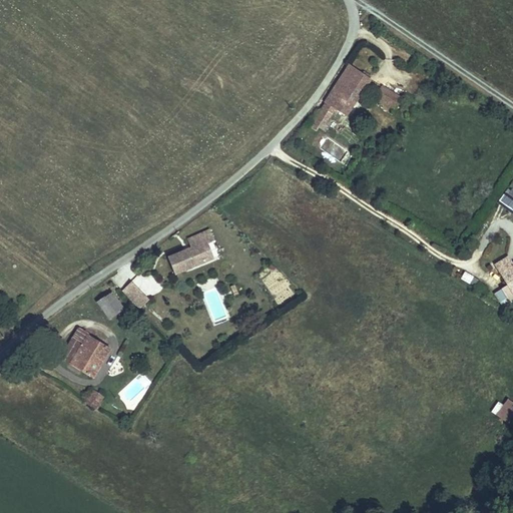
[(369,81),(348,67),(324,102),(348,116),(369,81)]
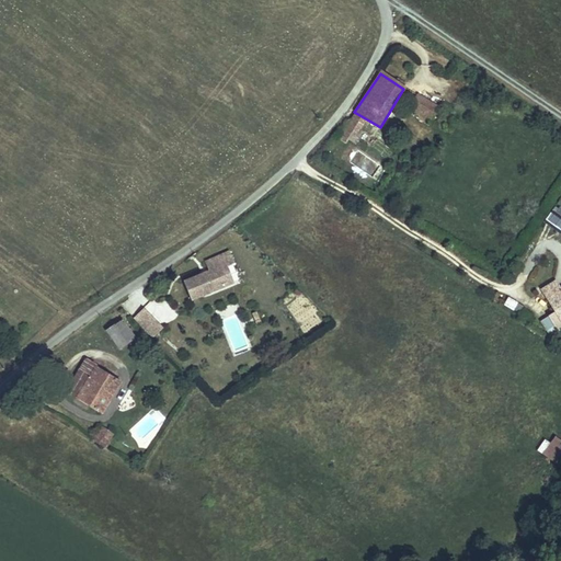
[(439,110),(443,104),(424,94),(421,100),(439,110)]
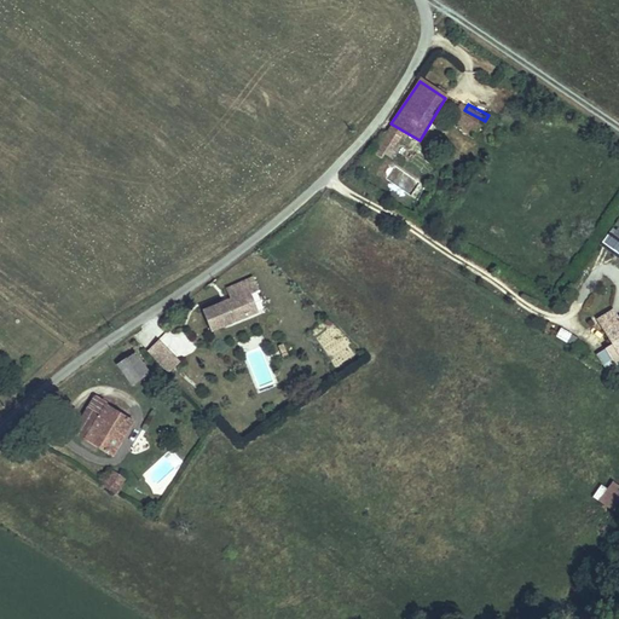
[(485,121),(464,110),(458,108),(450,122),(476,136),(485,121)]
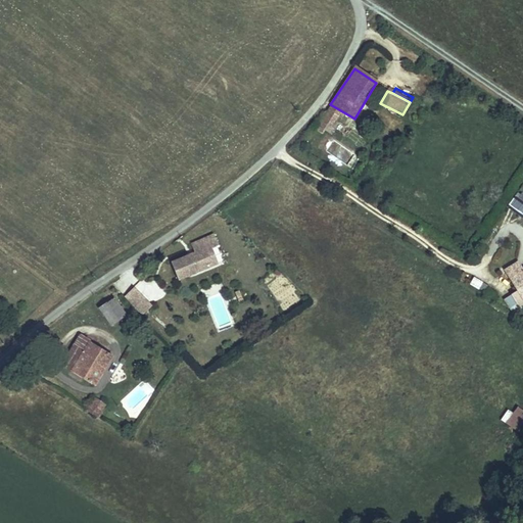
[(335,131),(340,123),(325,113),(319,126),(324,129),(326,126),(335,131)]
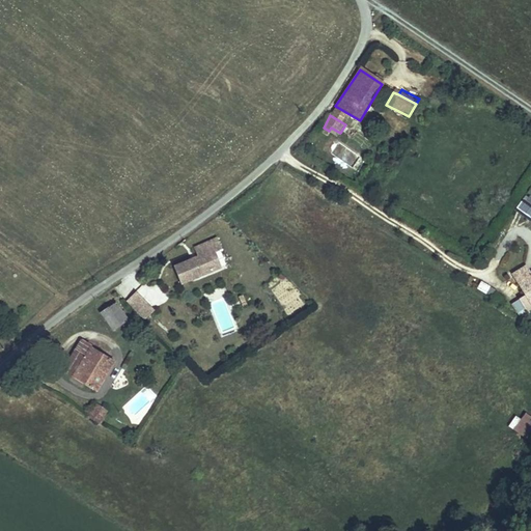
[(334,141),(328,155),(355,167),(360,155),(334,141)]
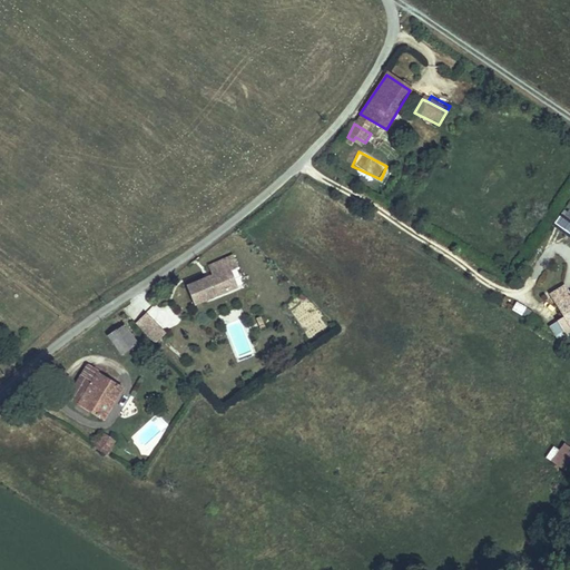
[(219,295),(245,285),(233,254),(207,264),(219,295)]
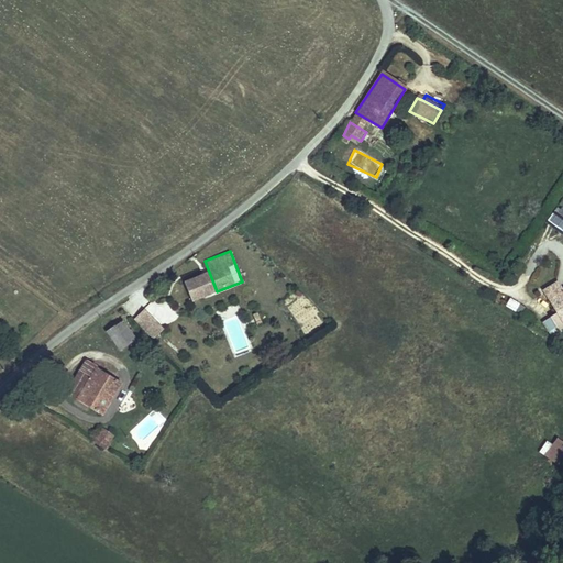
[(184,280),(191,301),(212,294),(205,272),(184,280)]
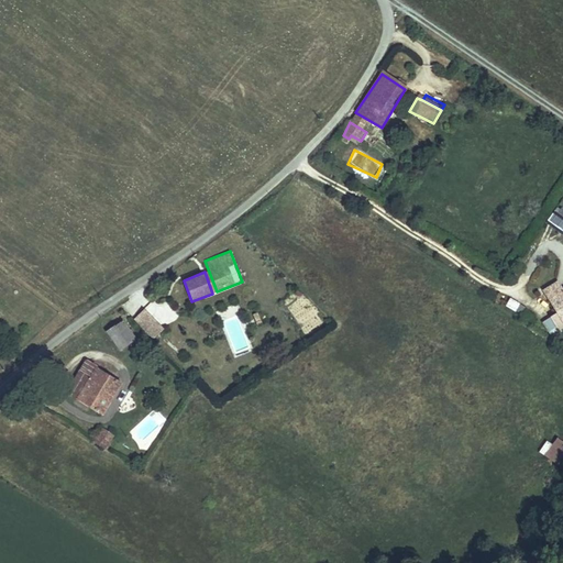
[(122,306),(134,318),(154,298),(142,286),(122,306)]
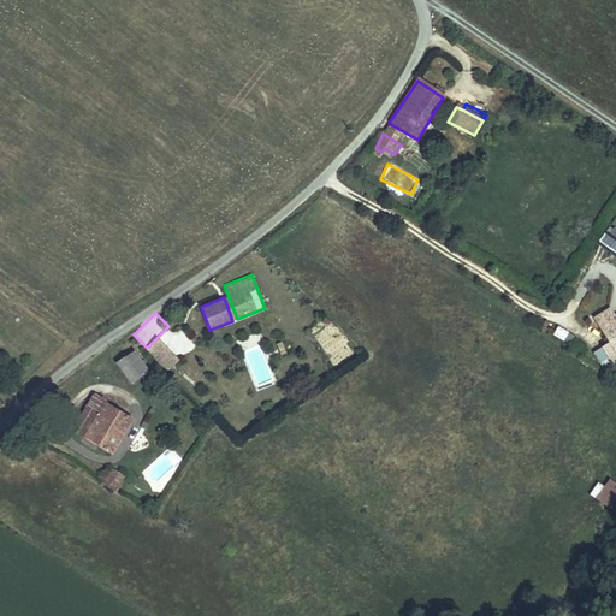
[(615,317),(605,323),(599,313),(585,323),(606,356),(615,349),(615,317)]
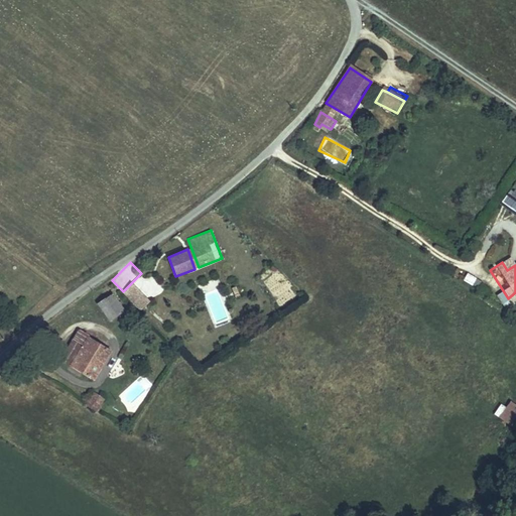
[(467,273),(464,281),(479,287),(482,280),(467,273)]
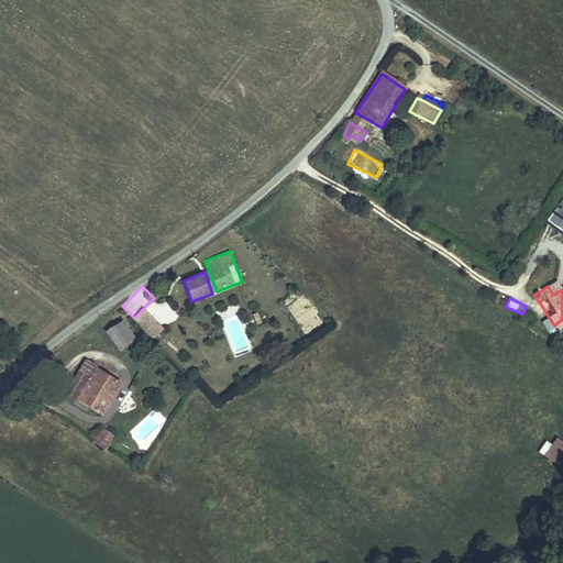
[(167,327),(178,313),(162,299),(151,313),(167,327)]
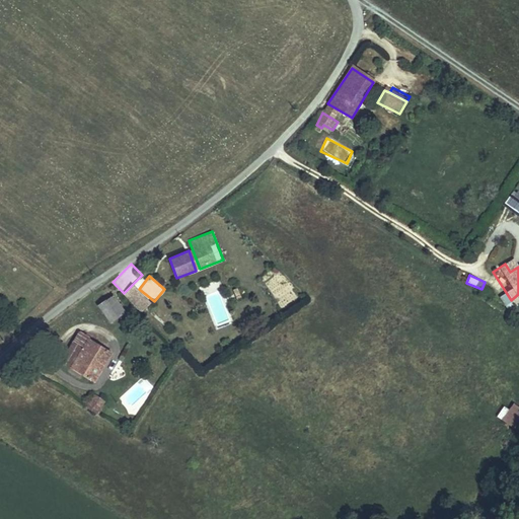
[(142,311),(152,302),(133,283),(124,293),(142,311)]
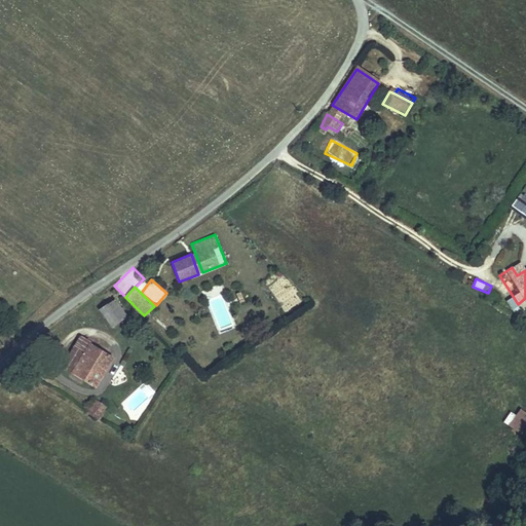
[(110,327),(123,316),(112,300),(98,310),(110,327)]
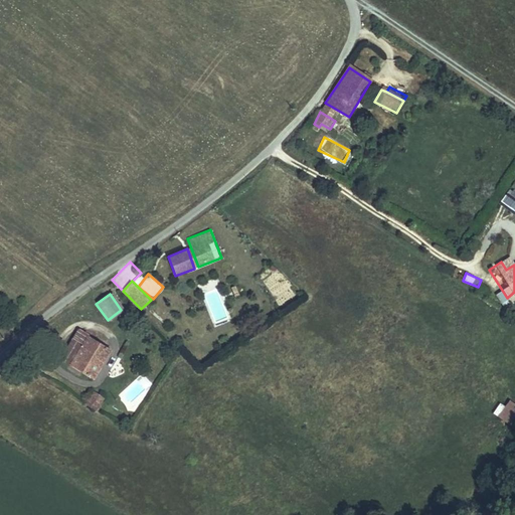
[(91,339),(95,334),(88,330),(83,335),(76,331),(58,359),(92,379),(110,351),(91,339)]
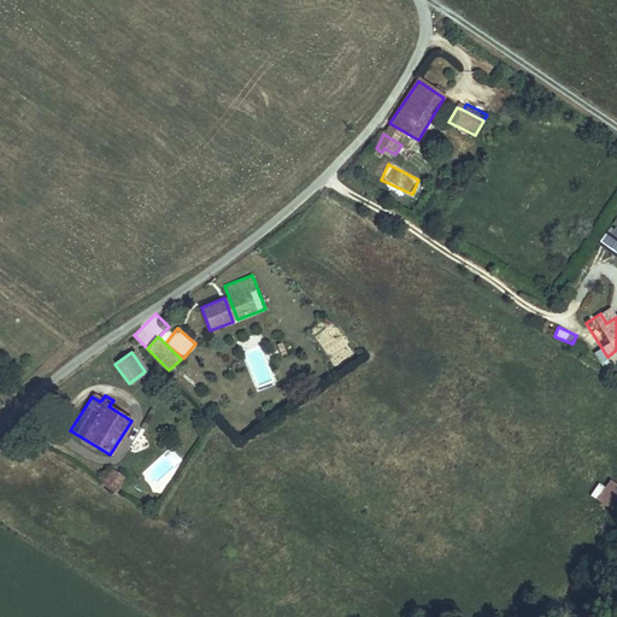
[(127,480),(112,470),(103,485),(118,494),(127,480)]
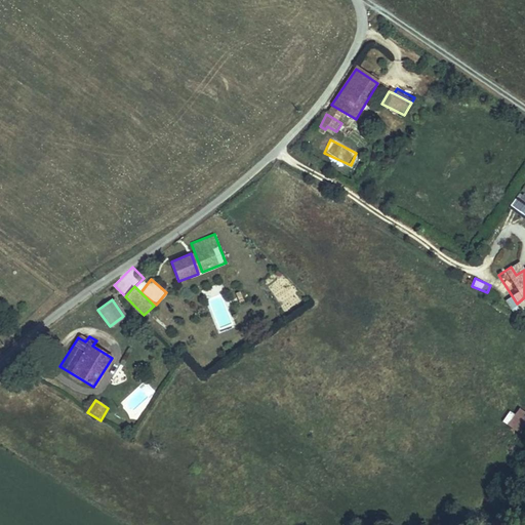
[(520,441),(524,433),(524,418),(521,415),(508,432),(520,441)]
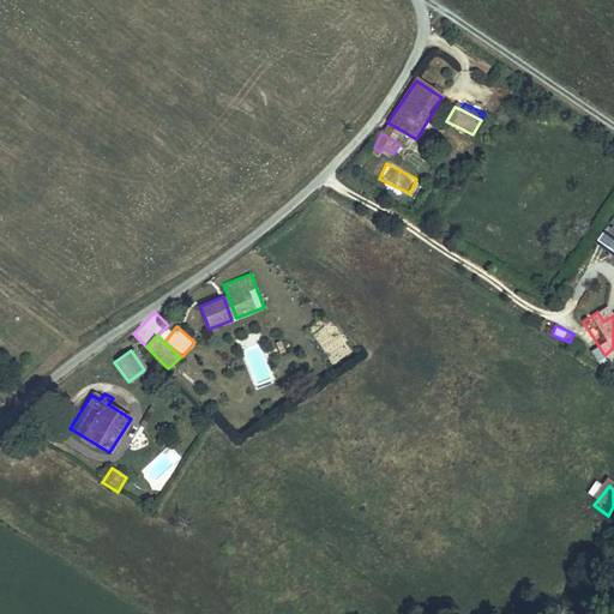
All buildings are outlined.
